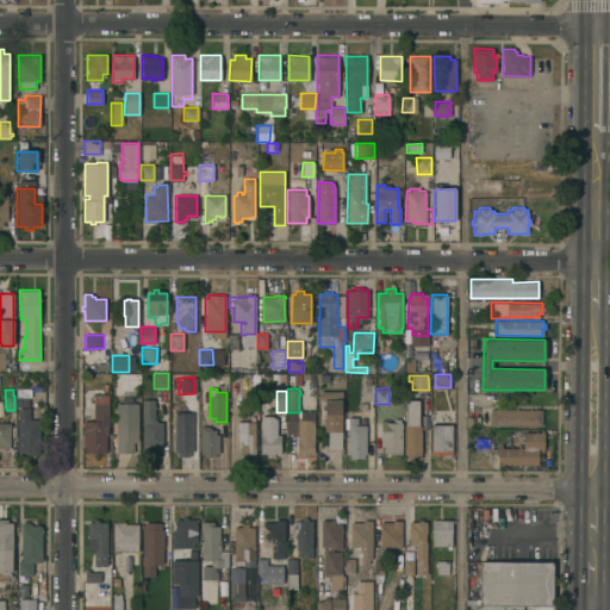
[(342,448),(328,448),(328,431),(324,431),(324,409),(322,410),(322,405),(324,405),(324,399),(319,399),(319,391),(341,391),(342,448)]
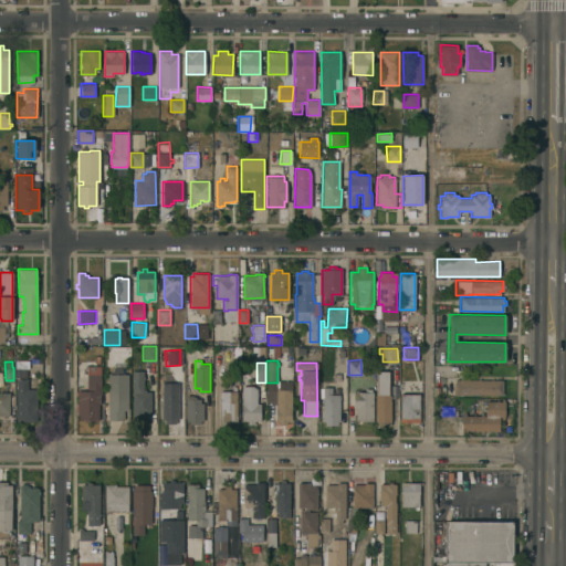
[(101,396),(97,396),(98,420),(79,420),(79,413),(77,413),(77,390),(87,390),(87,366),(101,365),(101,396)]
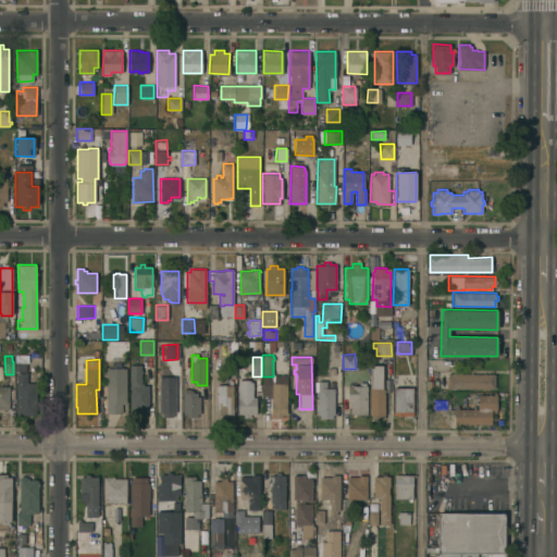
[(148,408),(144,408),(144,411),(130,411),(130,364),(141,364),(141,383),(144,383),(144,384),(148,384),(148,408)]
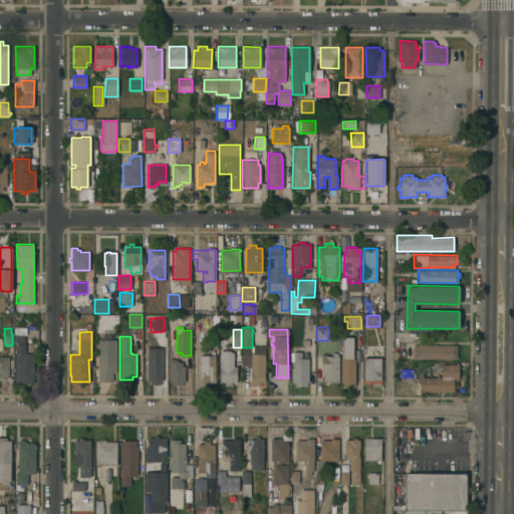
[(352,358),(347,358),(347,360),(353,360),(353,381),(354,381),(354,387),(342,387),(342,376),(340,376),(341,360),(342,360),(342,336),(353,336),(352,358)]
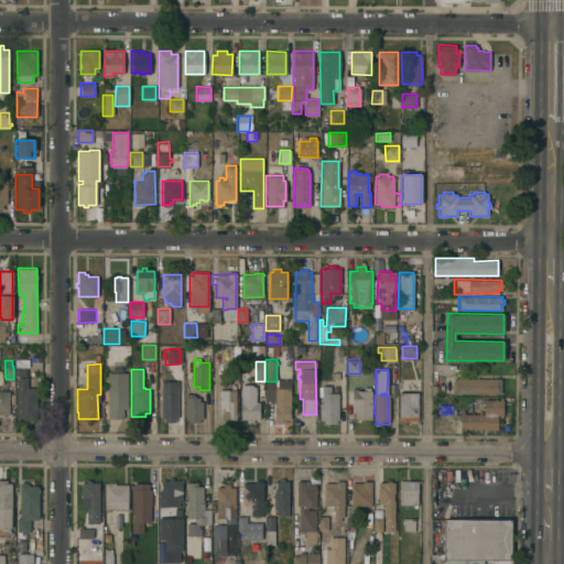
[(127,409),(123,409),(123,419),(107,419),(108,372),(127,372),(127,409)]
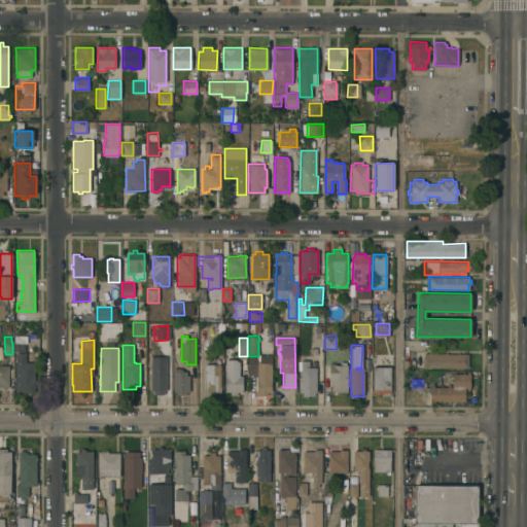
[(34,393),(14,392),(15,353),(26,353),(25,361),(34,362),(34,393)]
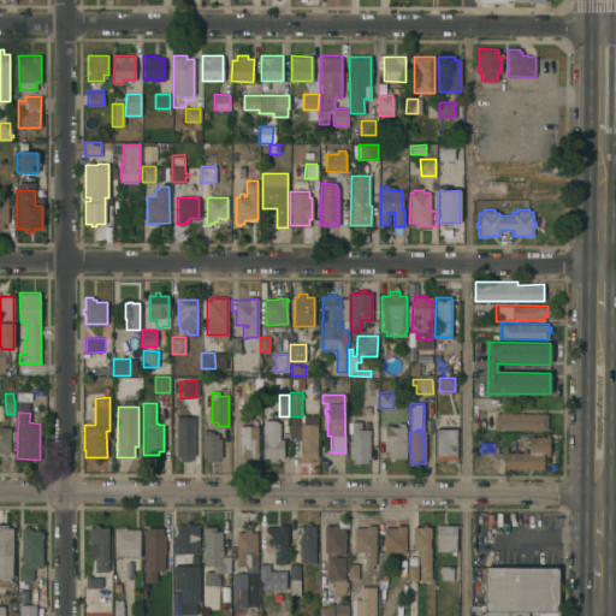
[(546,414),(546,430),(493,428),(493,416),(496,416),(496,414),(546,414)]
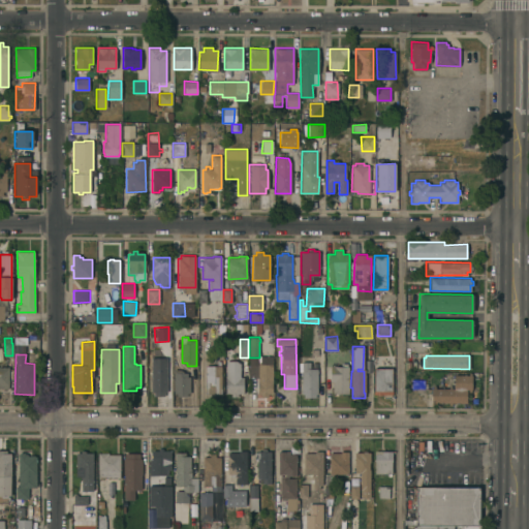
[(166,392),(164,392),(164,396),(154,396),(154,392),(151,392),(151,358),(166,358),(166,392)]
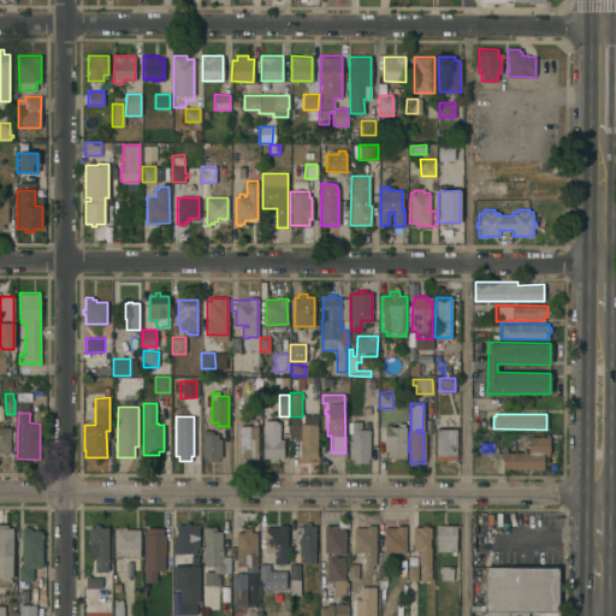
[(279,439),(283,439),(283,457),(277,457),(277,461),(270,461),(270,457),(264,457),(264,420),(274,420),(279,422),(279,439)]
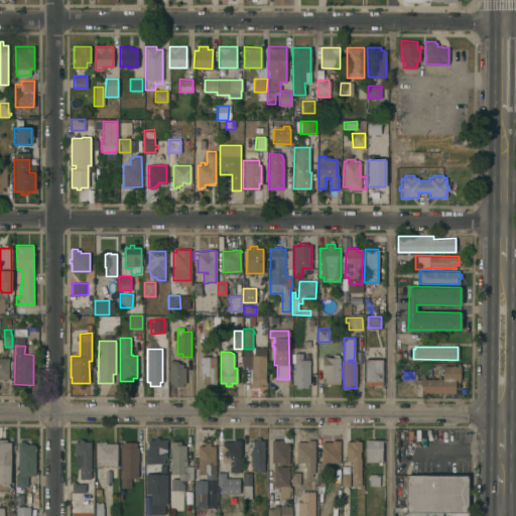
[(309,384),(307,384),(307,387),(294,387),(294,353),(305,353),(305,359),(309,359),(309,384)]
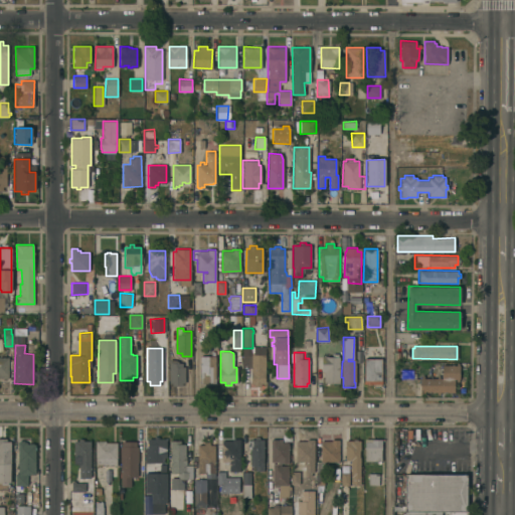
[(339,382),(324,382),(324,371),(321,371),(322,355),(327,355),(327,356),(332,356),(332,353),(338,353),(338,356),(339,356),(339,382)]
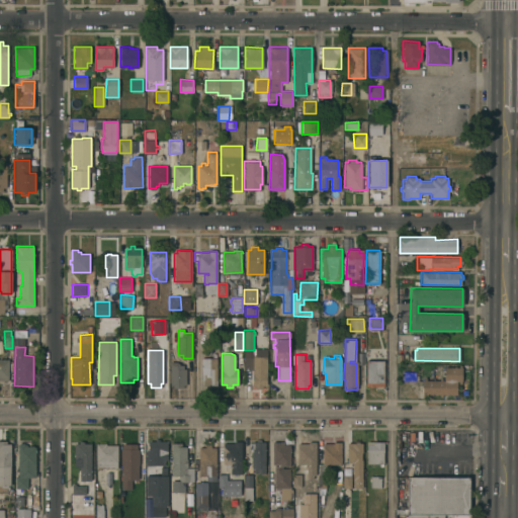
[(266,385),(262,384),(262,389),(255,389),(255,385),(252,385),(252,368),(244,368),(244,356),(267,356),(266,385)]
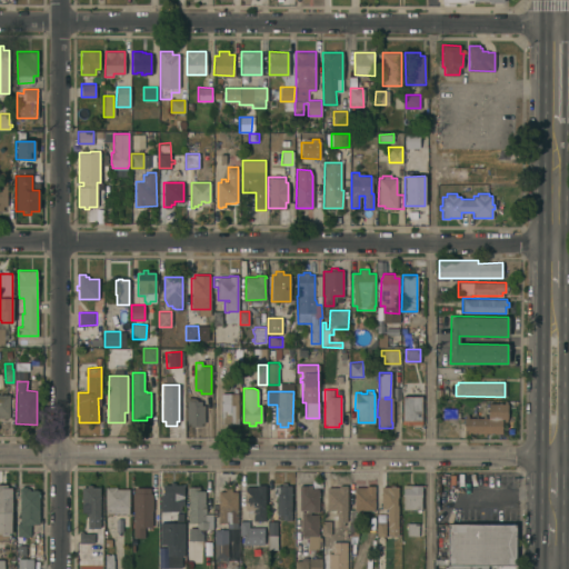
[(238,422),(221,422),(221,392),(238,392),(238,422)]
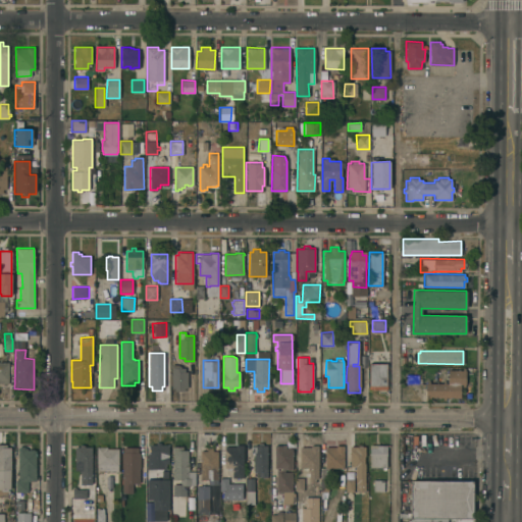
[(8,382),(0,382),(0,362),(8,362),(8,382)]
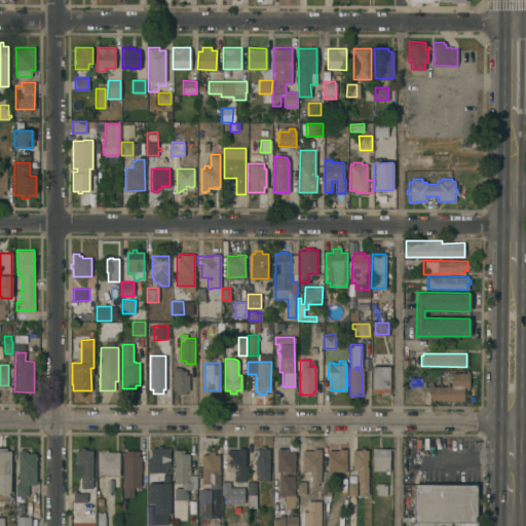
[(389,391),(372,391),(372,366),(389,366),(389,391)]
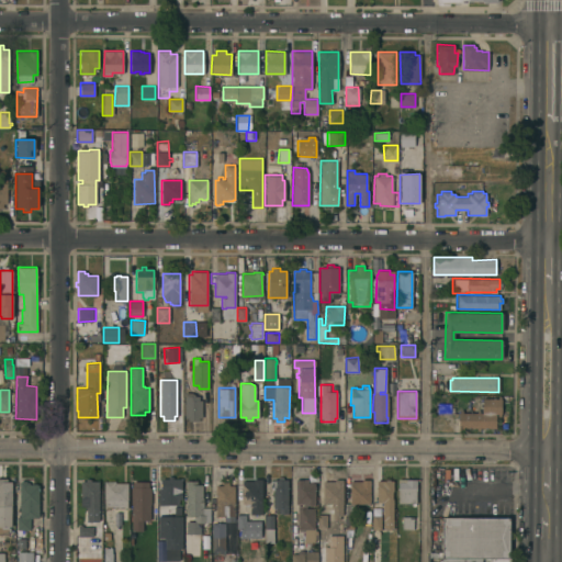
[(202,417),(199,417),(199,420),(188,420),(188,417),(184,417),(184,393),(194,392),(194,395),(199,395),(199,400),(202,400),(202,417)]
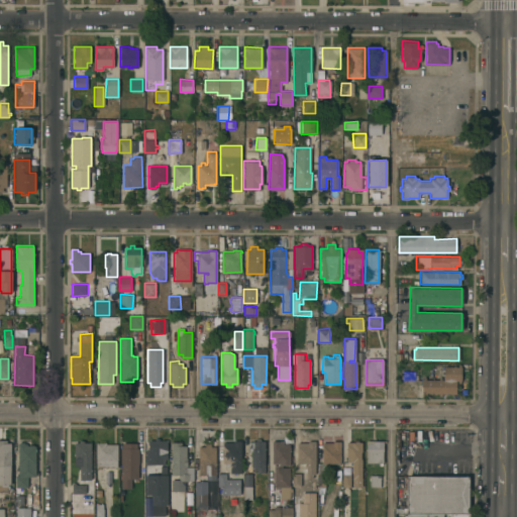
[(440,393),(440,396),(438,396),(438,393),(425,393),(425,396),(421,396),(421,379),(423,379),(423,377),(425,377),(425,379),(438,380),(438,377),(441,377),(441,380),(443,380),(443,367),(457,367),(457,365),(460,365),(460,367),(461,367),(460,381),(459,381),(459,383),(457,383),(457,381),(456,381),(456,394),(440,393)]
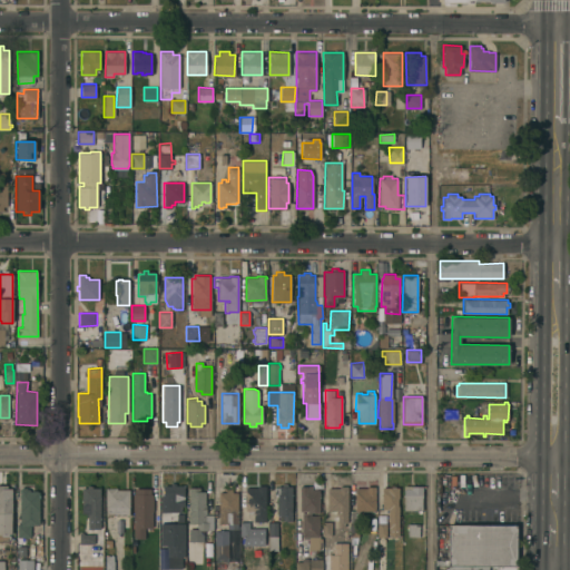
[(184,505),(180,505),(180,511),(161,511),(161,497),(164,497),(164,485),(170,485),(170,483),(175,483),(175,485),(184,485),(184,505)]
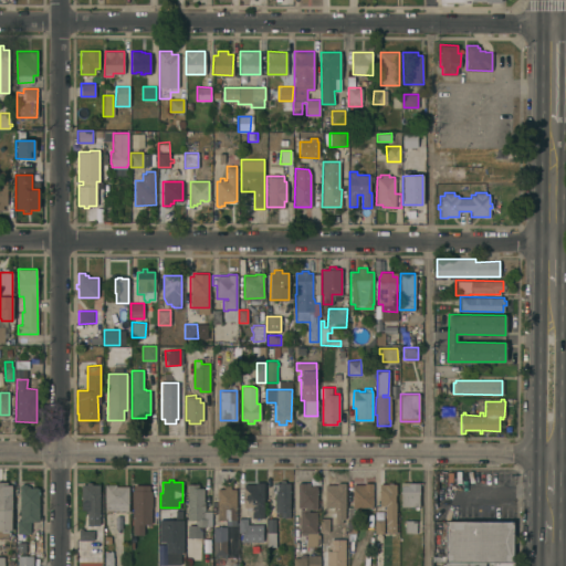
[(290,517),(283,517),(283,514),(281,514),(281,512),(275,512),(275,490),(272,490),(272,484),(275,484),(275,482),(280,482),(280,480),(284,480),(284,483),(290,483),(290,517)]
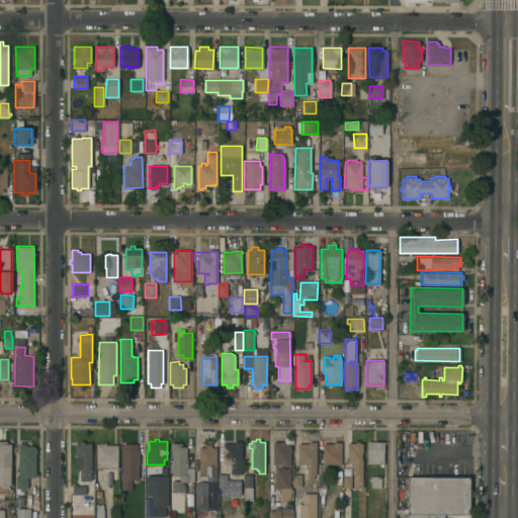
[(10,485),(7,485),(7,492),(0,492),(0,441),(6,441),(6,443),(10,443),(10,485)]
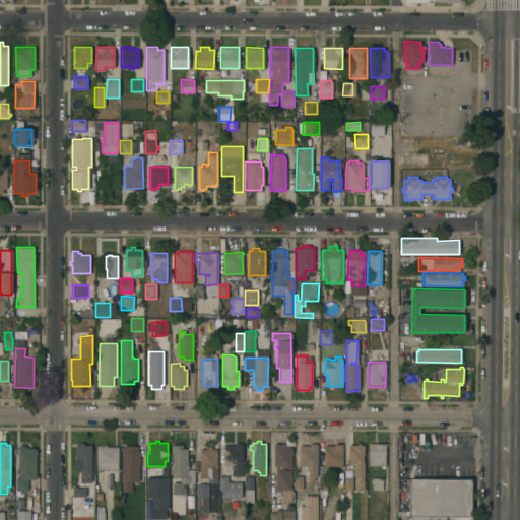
[(91,481),(80,482),(80,461),(75,461),(74,445),(79,445),(79,443),(83,443),(83,445),(90,445),(91,481)]
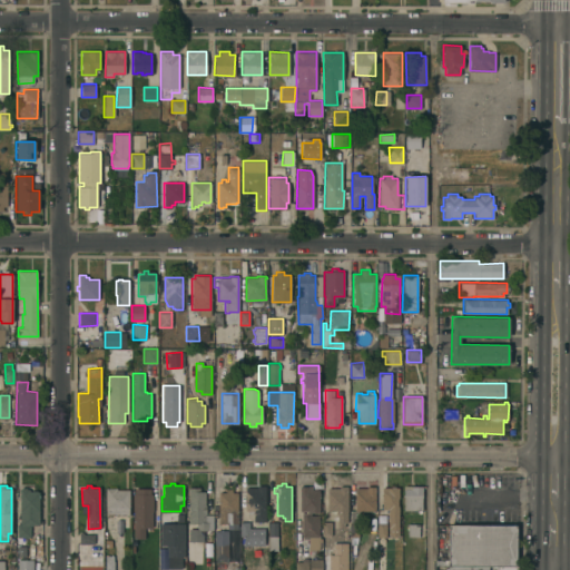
[(265,521),(254,521),(254,510),(245,510),(245,488),(257,488),(257,485),(265,485),(265,521)]
